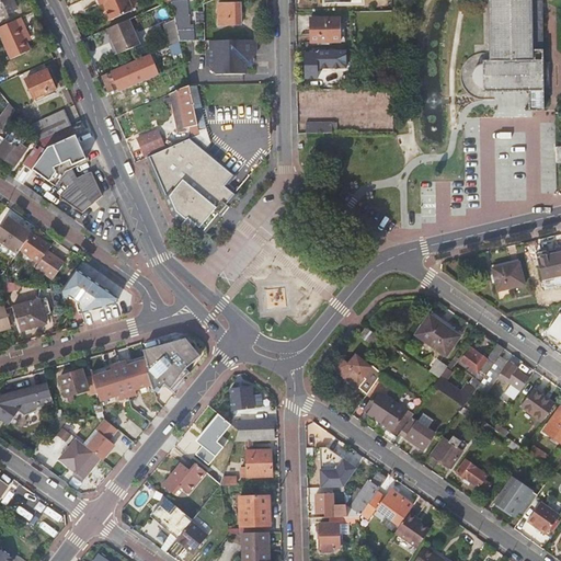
[(18,9),(13,0),(0,0),(0,14),(1,16),(18,9)]
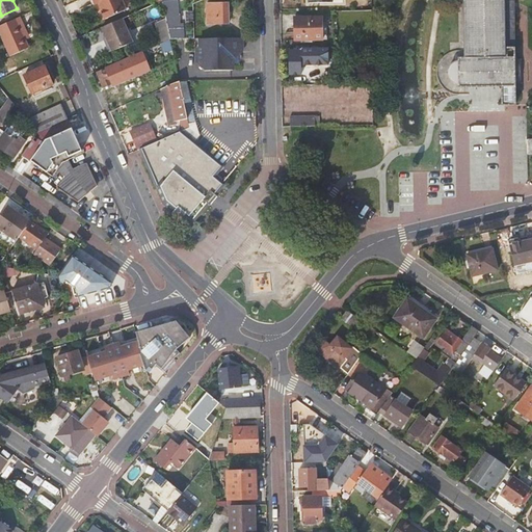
[(124,0),(95,0),(104,20),(128,8),(124,0)]
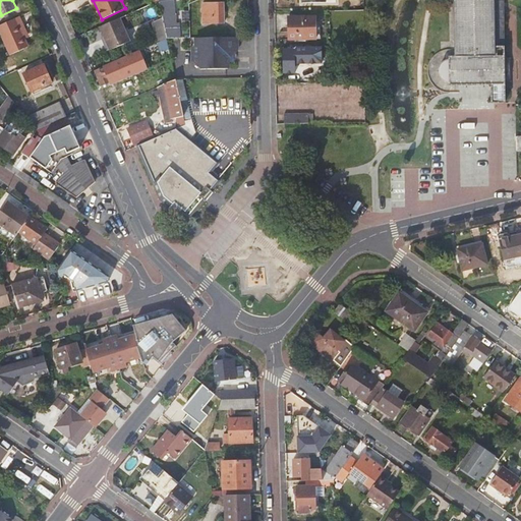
[(224,0),(206,0),(206,22),(225,22),(224,0)]
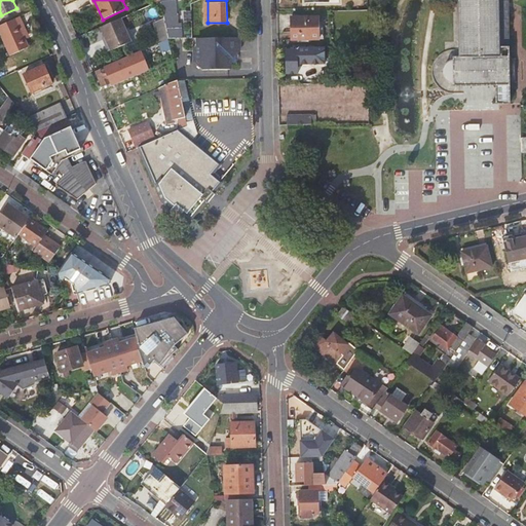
[(511,104),(510,57),(501,57),(498,0),(457,0),(458,57),(453,57),(453,61),(451,61),(449,62),(446,64),(444,67),(443,70),(443,74),(443,76),(445,78),(448,81),(453,84),(454,86),(496,85),(496,104),(499,104),(511,104)]
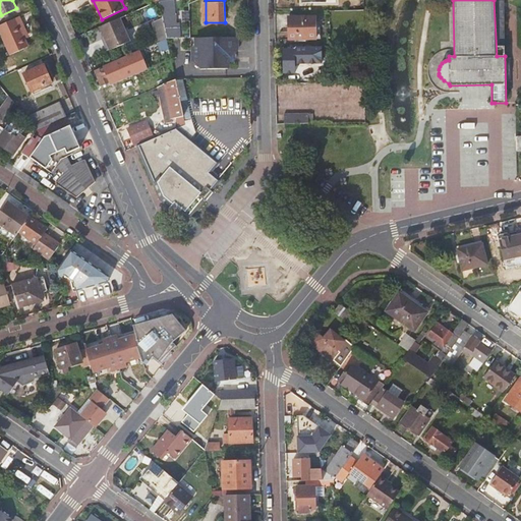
[(505,56),(504,0),(494,0),(497,56),(505,56)]
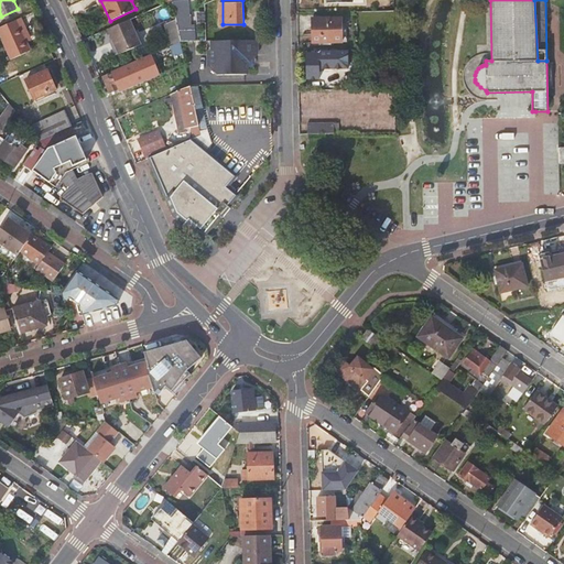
[(343,41),(343,18),(314,18),(314,41),(343,41)]
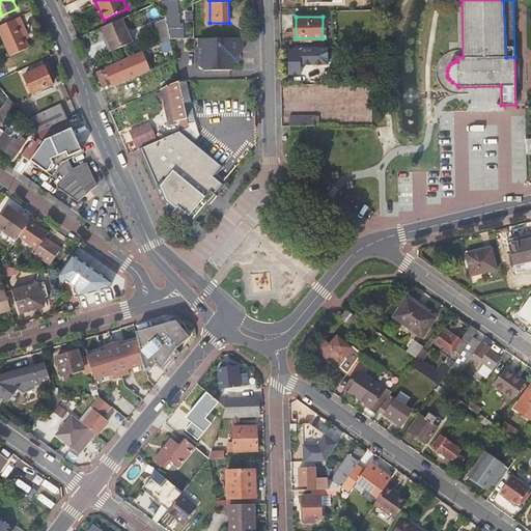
[(23,18),(0,27),(0,28),(11,56),(30,49),(27,40),(22,28),(26,26),(23,18)]
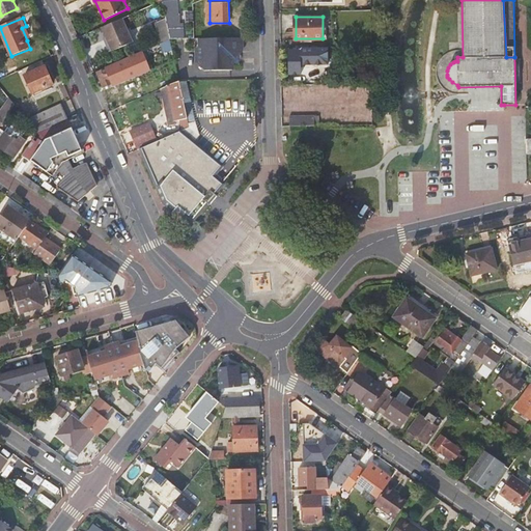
[(126,18),(104,27),(114,51),(136,42),(126,18)]
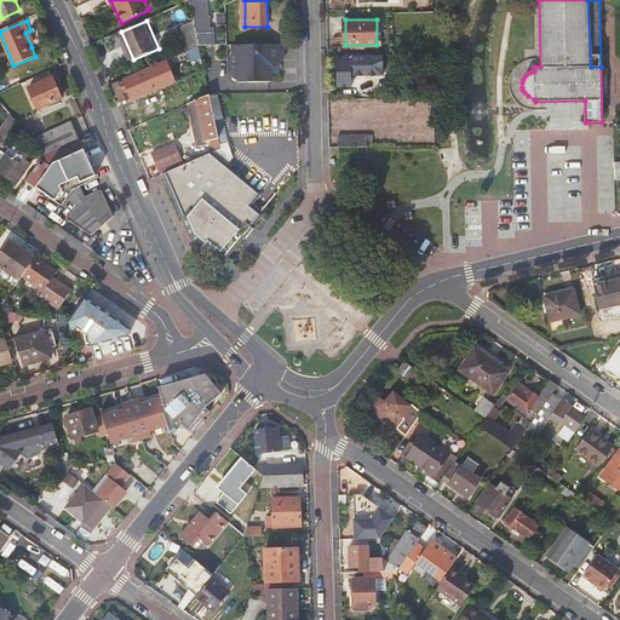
[(196,21),(201,46),(217,46),(217,34),(214,34),(214,21),(196,21)]
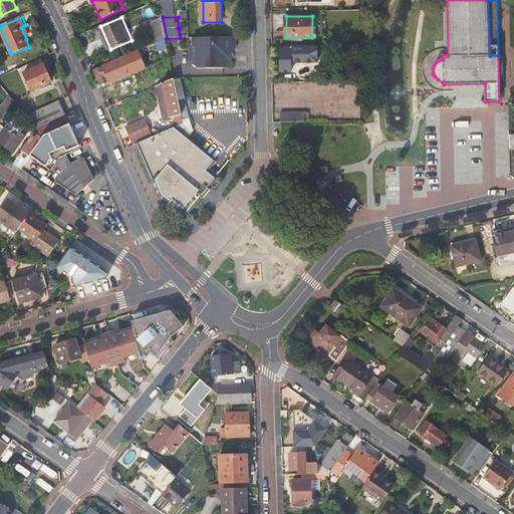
[(21,27),(26,39),(31,37),(25,25),(21,27)]
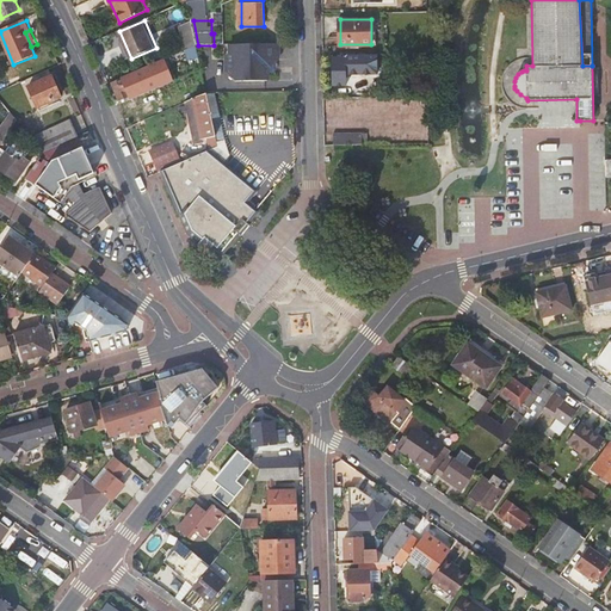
[(93,43),(104,66),(128,55),(117,32),(93,43)]
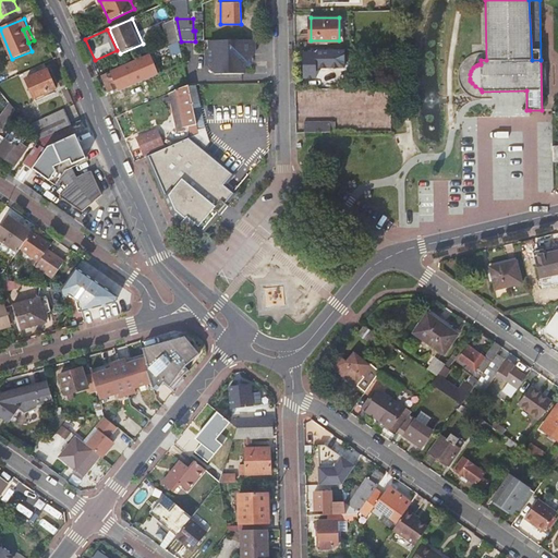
[(255,39),(214,40),(214,50),(209,50),(210,68),(218,74),(247,73),(247,64),(255,56),(255,39)]
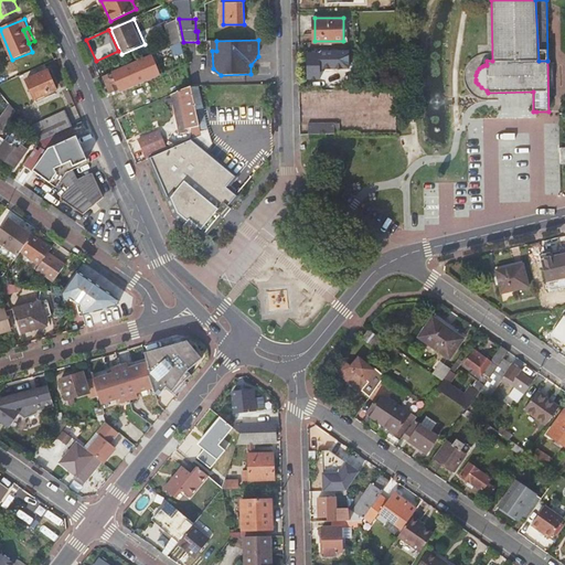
[(350,50),(308,51),(309,80),(322,80),(321,72),(351,71),(350,50)]
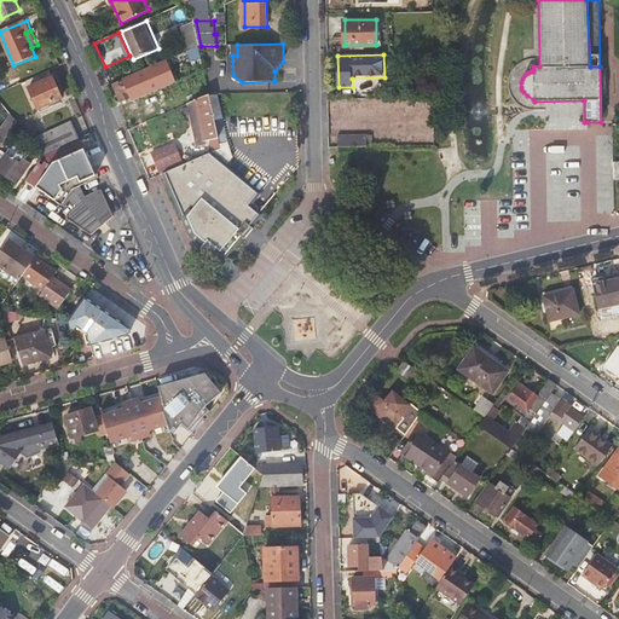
[(160,67),(143,74),(146,81),(163,74),(160,67)]
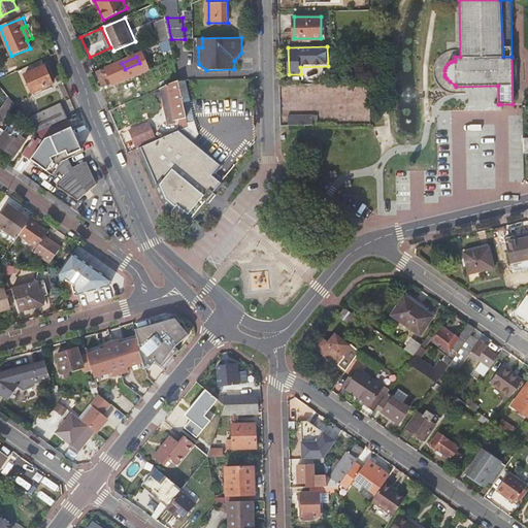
[(99,72),(106,90),(129,79),(125,69),(122,63),(99,72)]
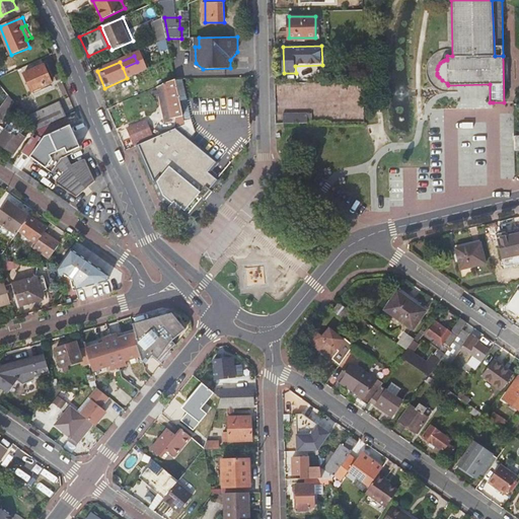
[(54,83),(46,65),(26,73),(33,91),(54,83)]
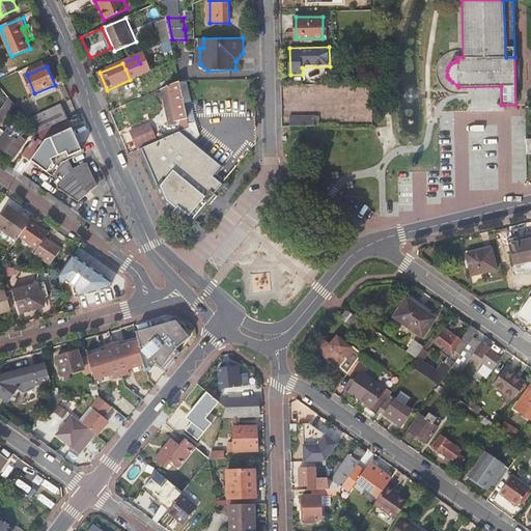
[(160,82),(163,89),(171,85),(175,84),(172,77),(160,82)]
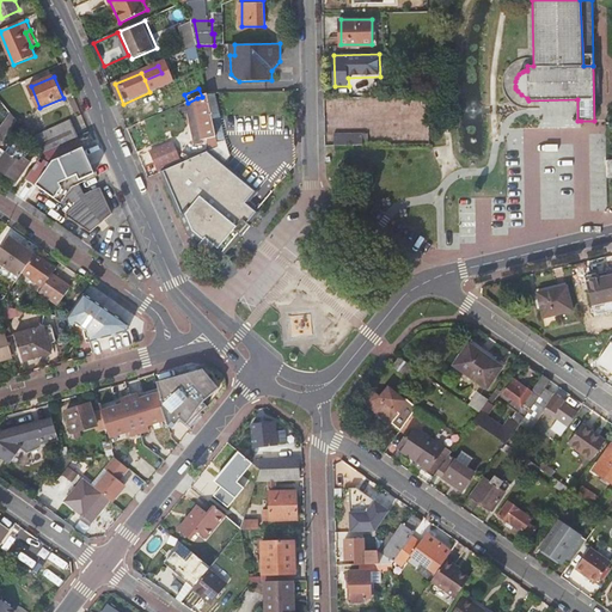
[(197,98),(204,129),(207,128),(202,109),(209,106),(208,103),(210,101),(209,93),(202,97),(197,98)]
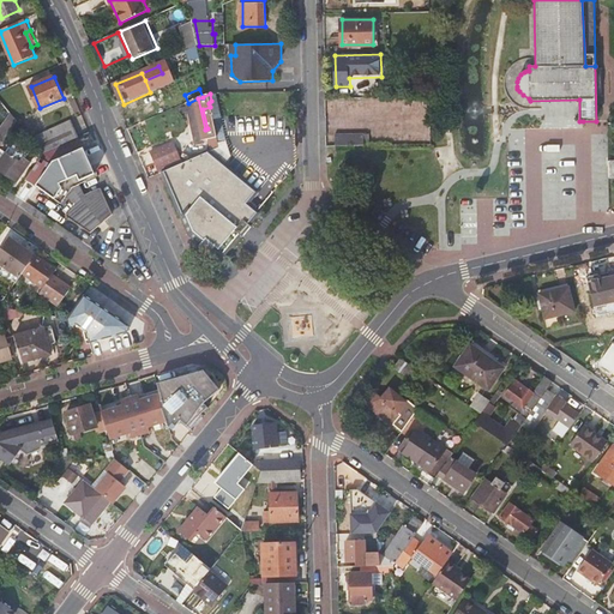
[(188,103),(198,145),(208,143),(208,139),(205,130),(198,98),(188,103)]
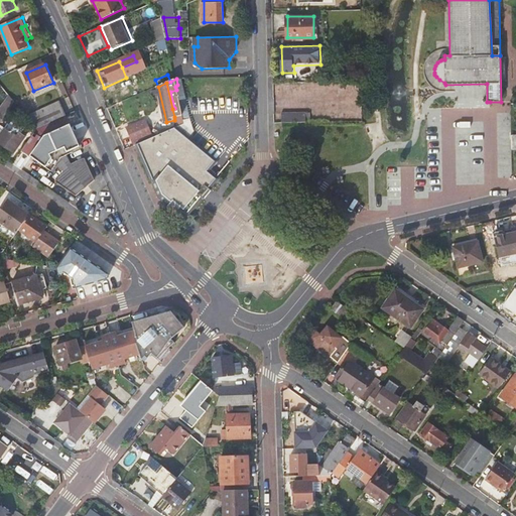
[(172,109),(174,117),(177,116),(183,114),(180,99),(177,85),(175,87),(176,90),(170,92),(174,108),(172,109)]
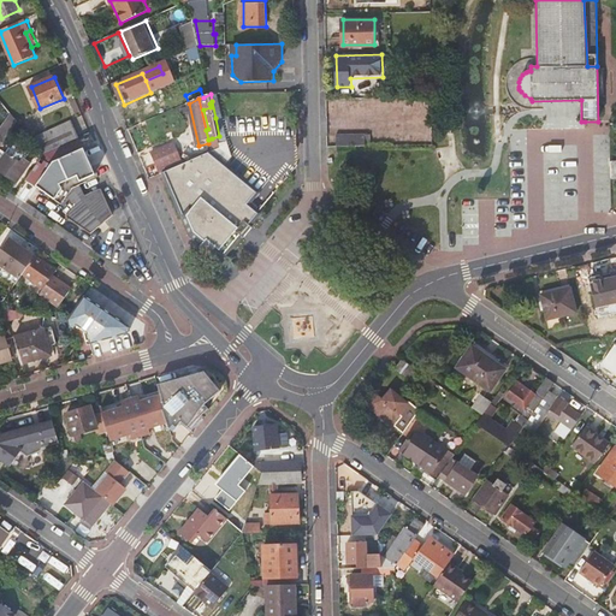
[(19,122),(13,114),(0,132),(0,141),(4,143),(19,122)]
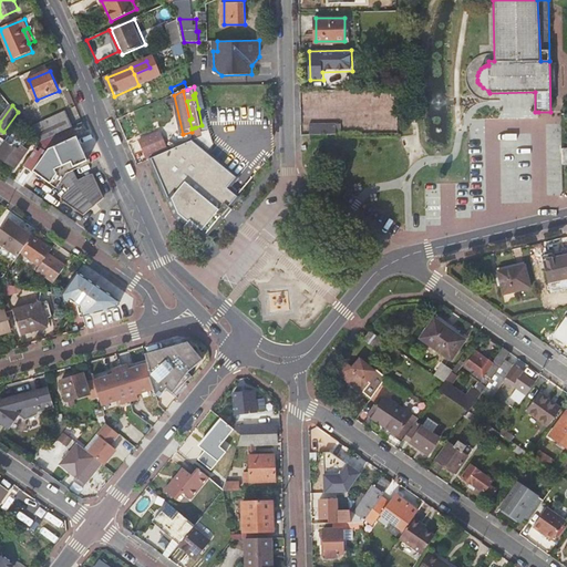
[(198,109),(202,125),(204,131),(210,130),(206,107),(198,109)]
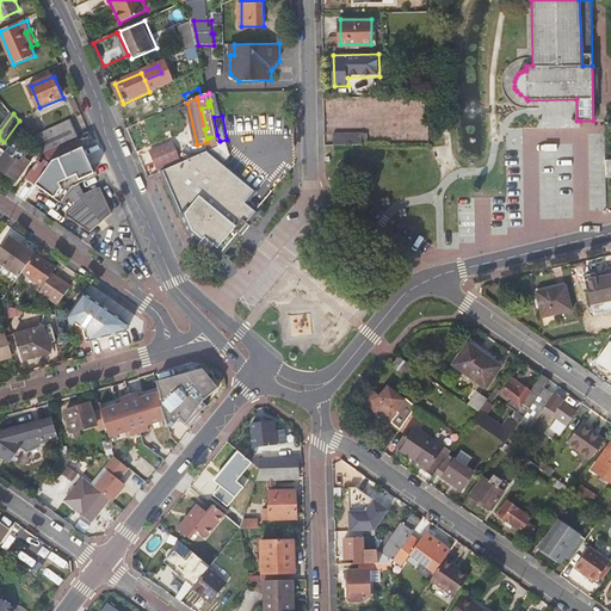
[(32,137),(45,152),(80,137),(72,119),(32,137)]
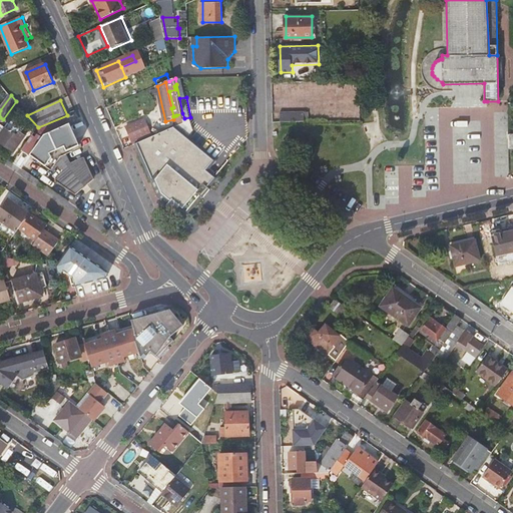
[(282,111),(282,121),(305,121),(305,111),(282,111)]
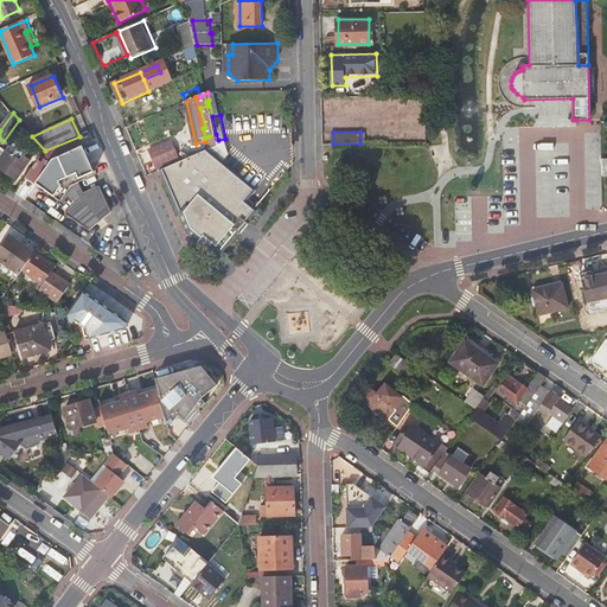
[(216,134),(209,136),(212,148),(218,145),(218,140),(216,134)]
